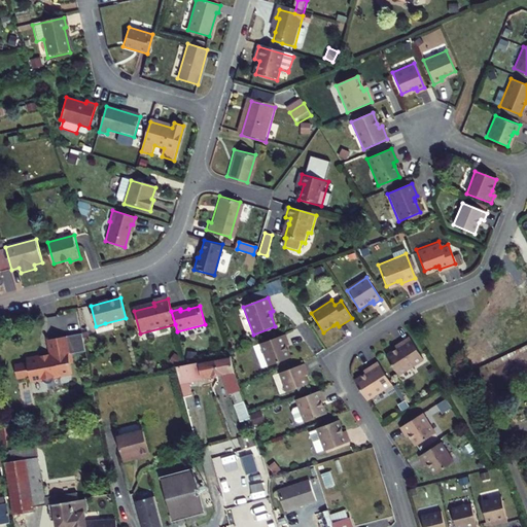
[(105,323),(96,326),(98,334),(107,330),(105,323)]
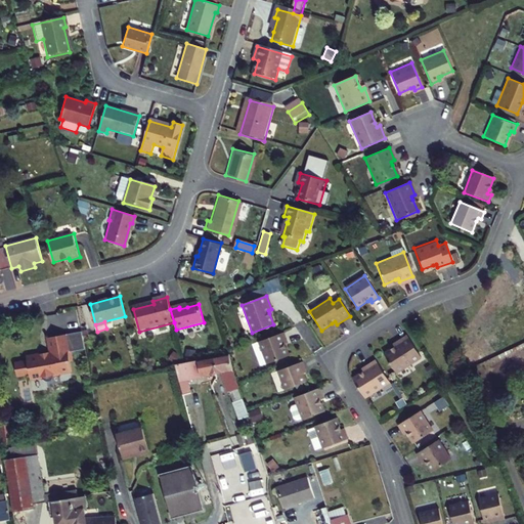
[(82,334),(43,339),(46,356),(36,358),(36,357),(36,356),(35,356),(35,355),(34,355),(33,355),(22,356),(23,361),(10,363),(11,375),(14,377),(25,376),(25,381),(37,379),(37,380),(38,381),(38,382),(39,383),(40,383),(41,384),(42,384),(43,384),(44,383),(45,383),(46,383),(46,382),(47,382),(47,381),(48,380),(48,379),(48,378),(48,377),(67,374),(66,364),(68,363),(67,354),(85,351),(82,334)]
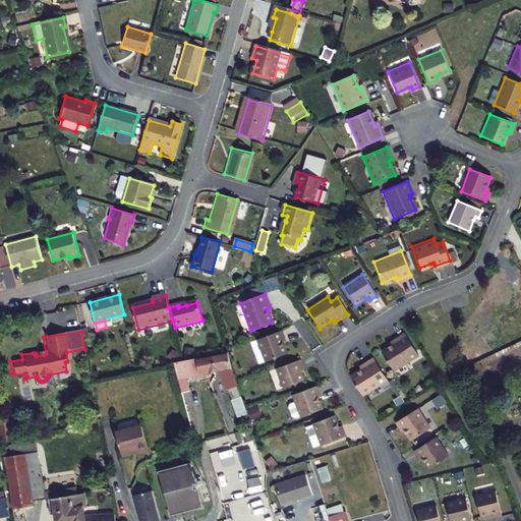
[(284,339),(281,332),(256,341),(264,363),(285,355),(281,344),(280,341),(284,339)]
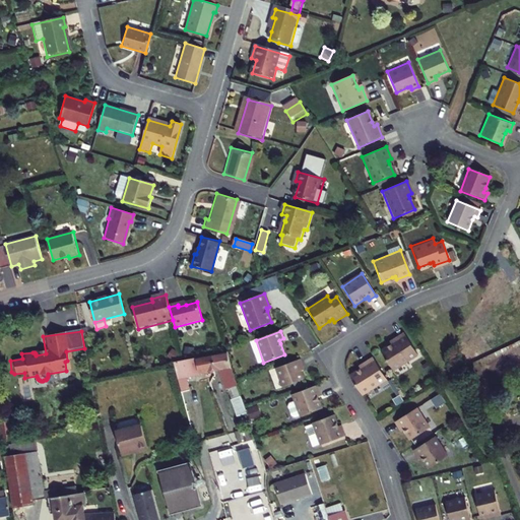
[(404,334),(393,341),(394,344),(392,346),(382,352),(394,372),(418,355),(404,334)]
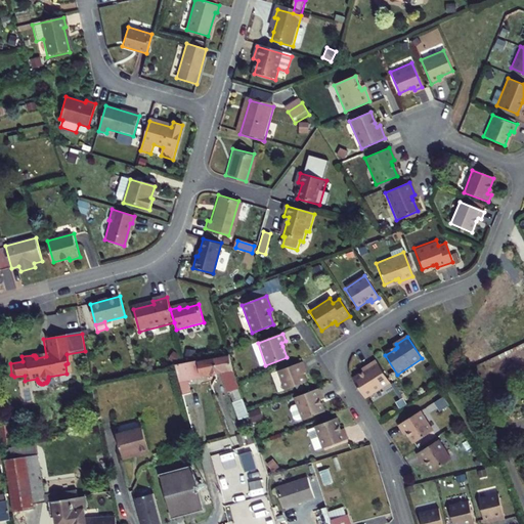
[(233,367),(232,354),(213,357),(215,369),(222,368),(227,389),(239,386),(233,367)]
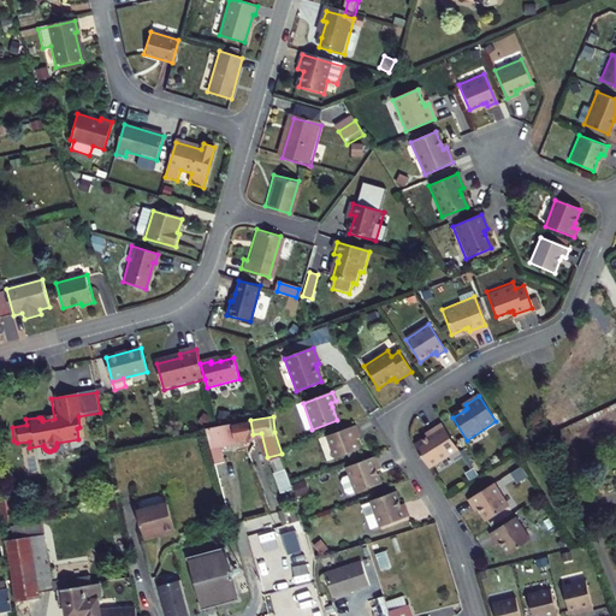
[(250,420),(206,428),(214,458),(224,456),(220,440),(253,434),(250,420)]
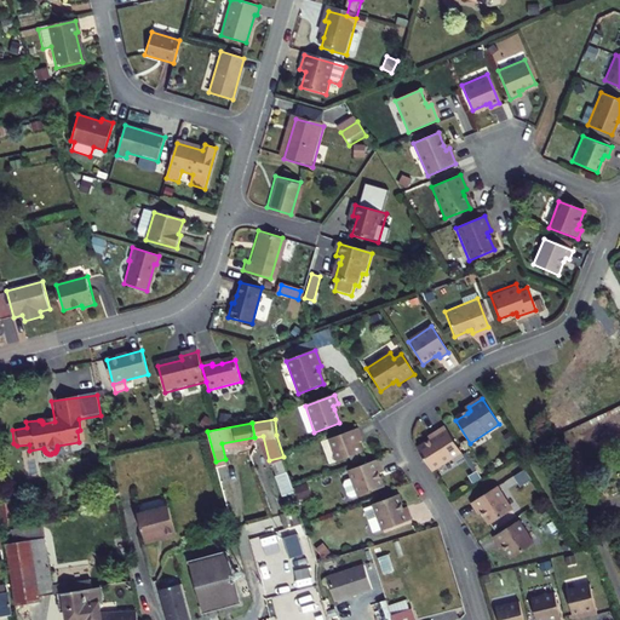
[(446,426),(432,436),(435,440),(431,441),(419,449),(434,472),(463,453),(446,426)]
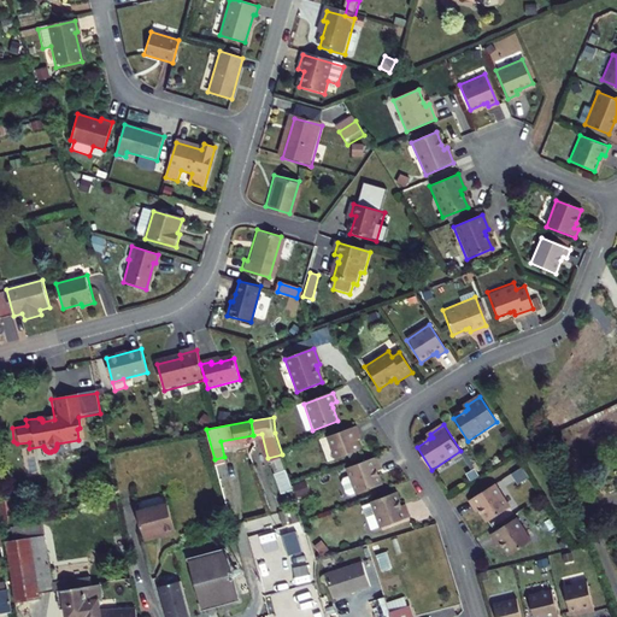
[(354,427),(325,438),(336,464),(360,454),(356,441),(354,438),(358,436),(354,427)]
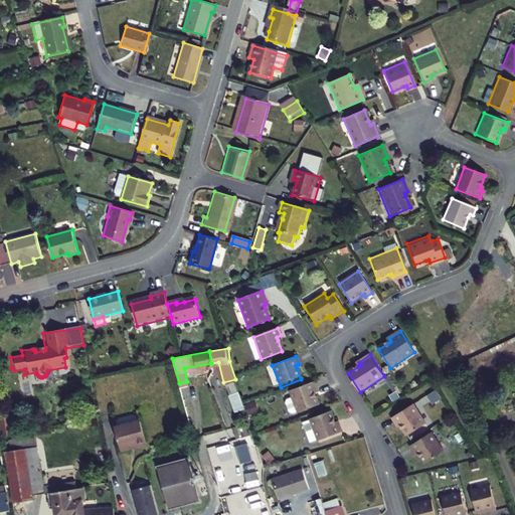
[(313,382),(289,391),(291,397),(285,399),(284,402),(287,412),(291,413),(296,411),(297,413),(318,405),(314,394),(312,391),(315,389),(313,382)]
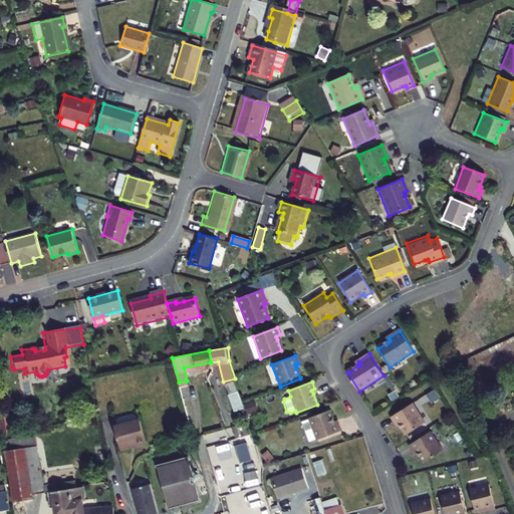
[(227,395),(234,411),(243,407),(237,391),(227,395)]
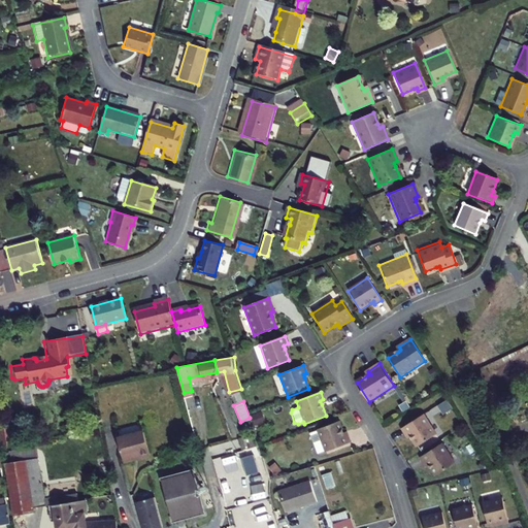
[(425,415),(402,429),(406,436),(409,434),(411,437),(419,448),(437,435),(425,415)]
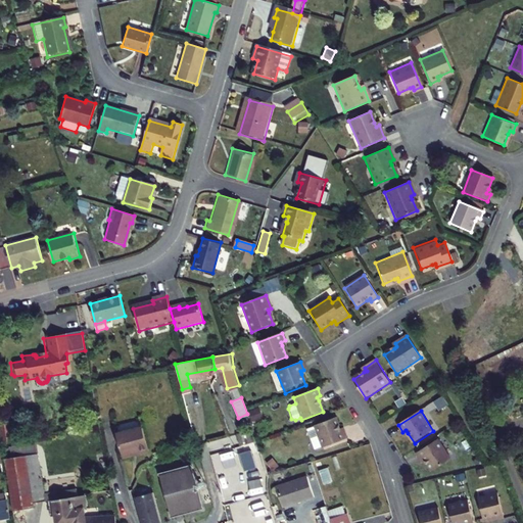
[(340,429),(336,418),(315,425),(323,447),(347,438),(344,431),(341,432),(340,429)]
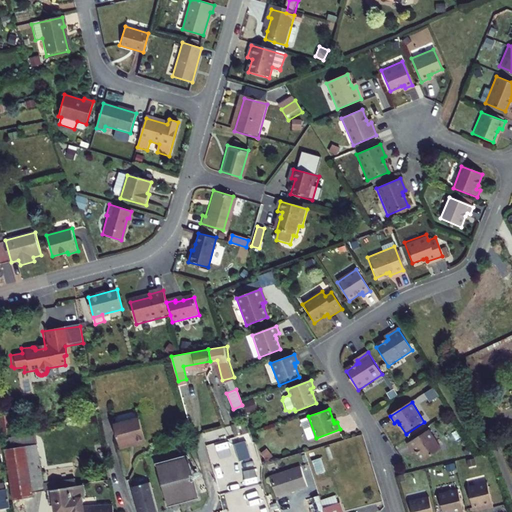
[(0,418),(3,433),(15,431),(10,412),(0,414),(0,418)]
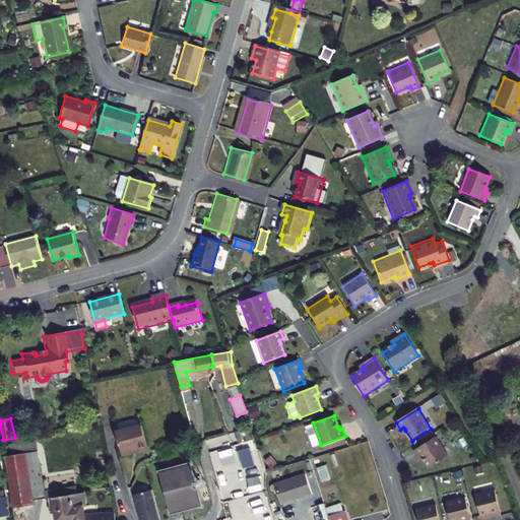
[(122,453),(139,448),(139,451),(148,448),(142,425),(116,432),(122,453)]
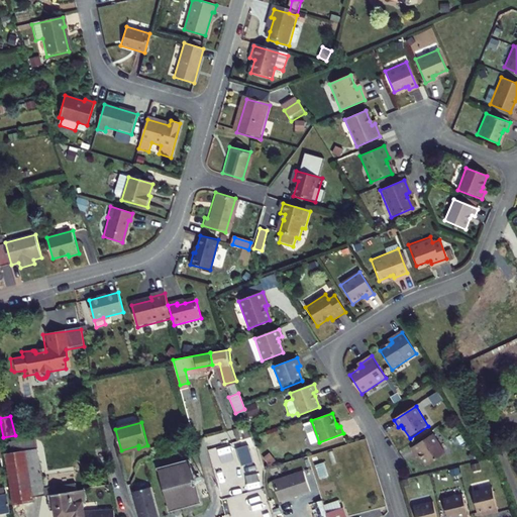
[(236,430),(239,441),(252,437),(249,426),(236,430)]
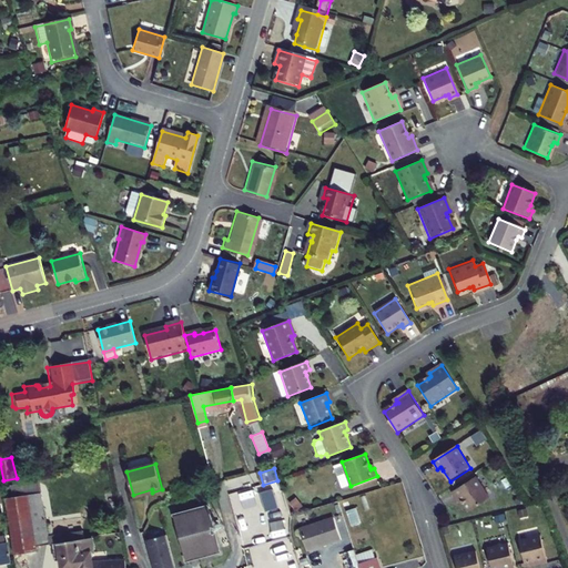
[(477,477),(453,493),(457,500),(460,498),(463,500),(470,511),(490,499),(477,477)]
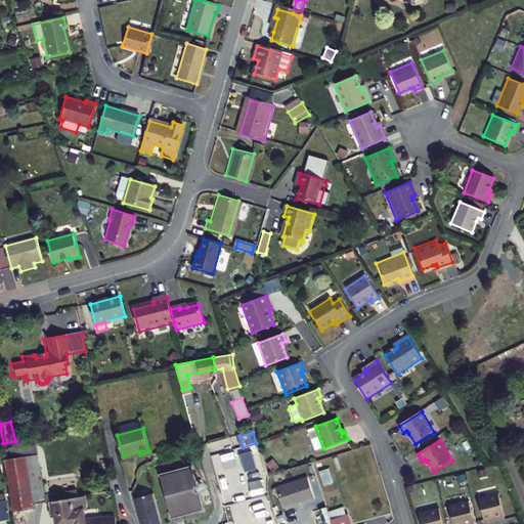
[(2,446),(4,456),(29,452),(37,499),(45,498),(44,491),(35,441),(2,446)]
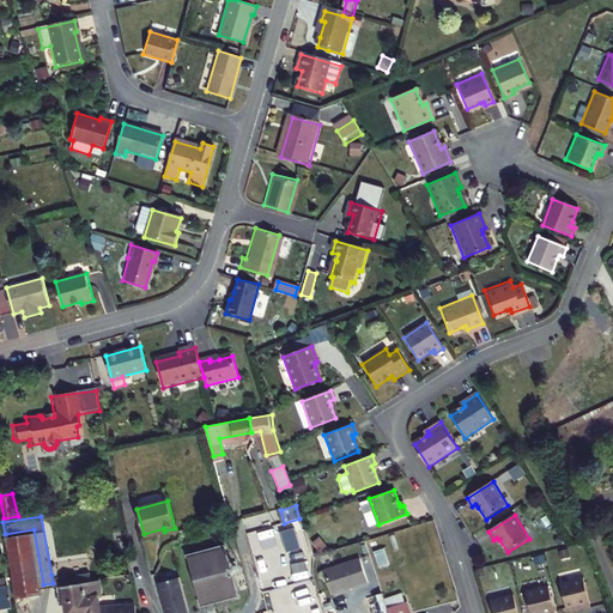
[(34,529),(5,534),(16,595),(40,590),(38,586),(43,584),(34,529)]
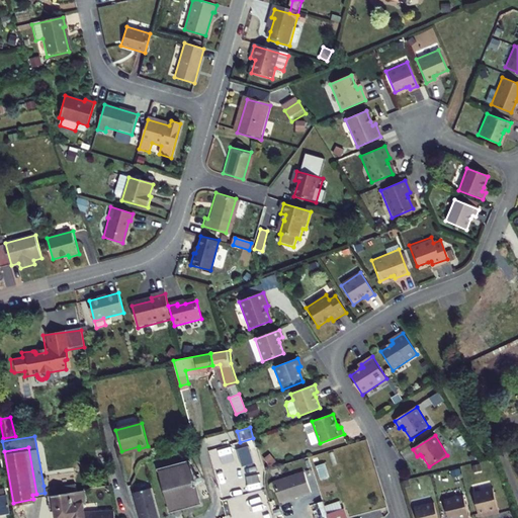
[(189,460),(159,468),(171,513),(201,506),(189,460)]
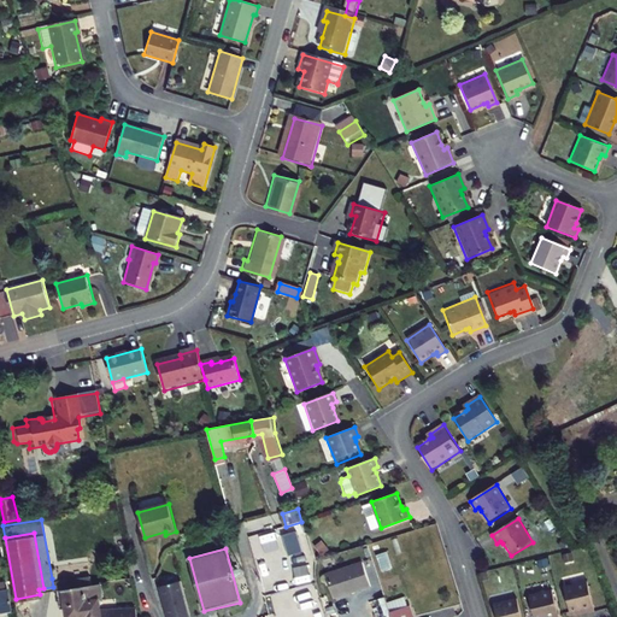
[(387,552),(375,556),(380,571),(391,568),(387,552)]
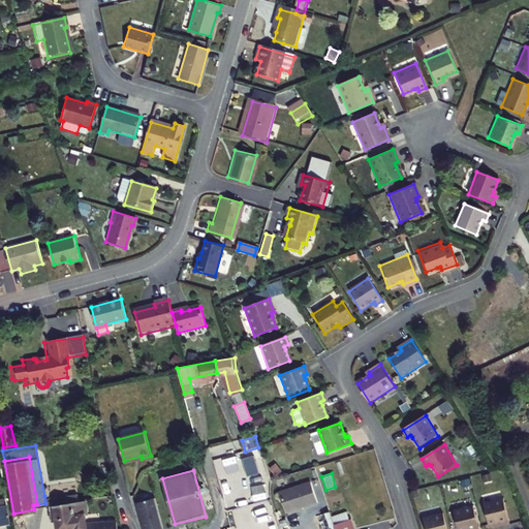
[(306,484),(280,491),(286,511),(312,504),(306,484)]
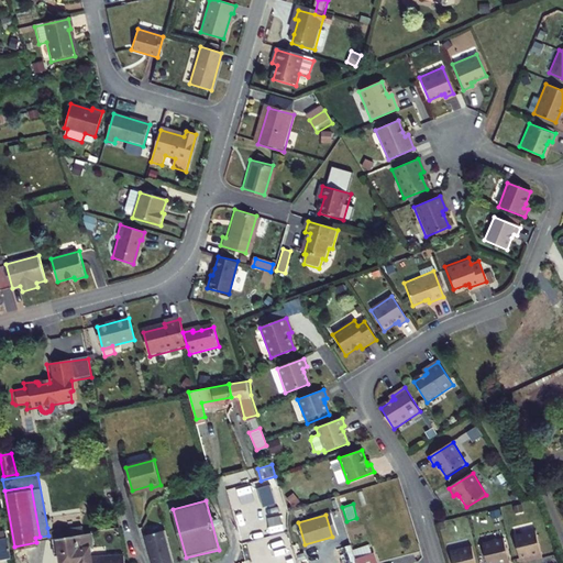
[(79,558),(80,562),(92,560),(91,552),(89,542),(94,541),(91,528),(77,529),(76,523),(57,527),(58,533),(52,534),(53,544),(59,544),(59,549),(62,560),(79,558)]
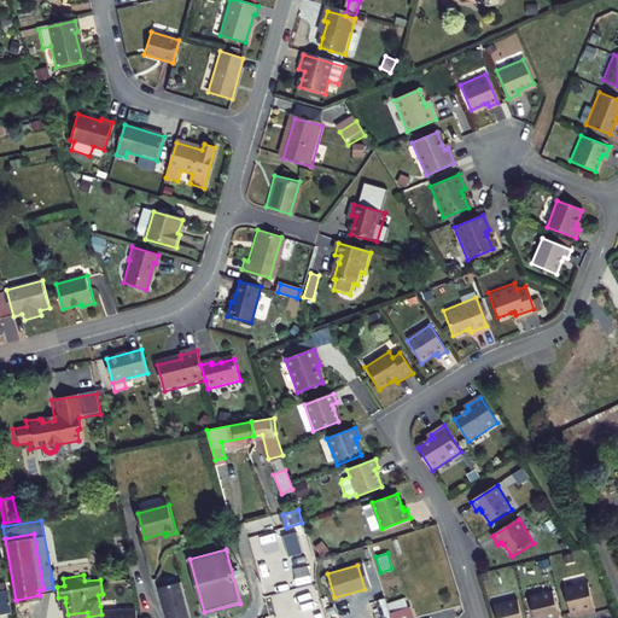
[(52,579),(53,588),(57,587),(64,586),(63,578),(52,579)]
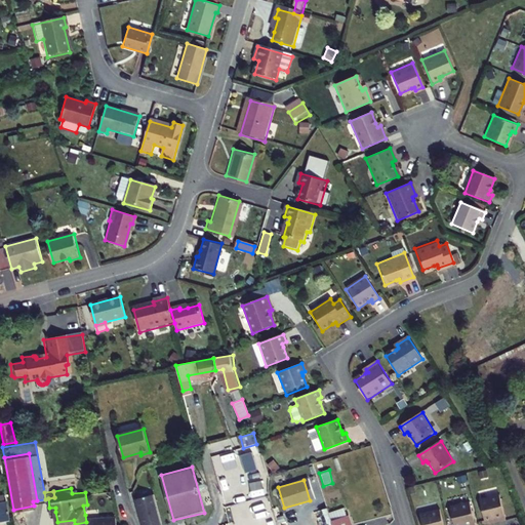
[(162,524),(155,494),(136,499),(143,524),(162,524)]
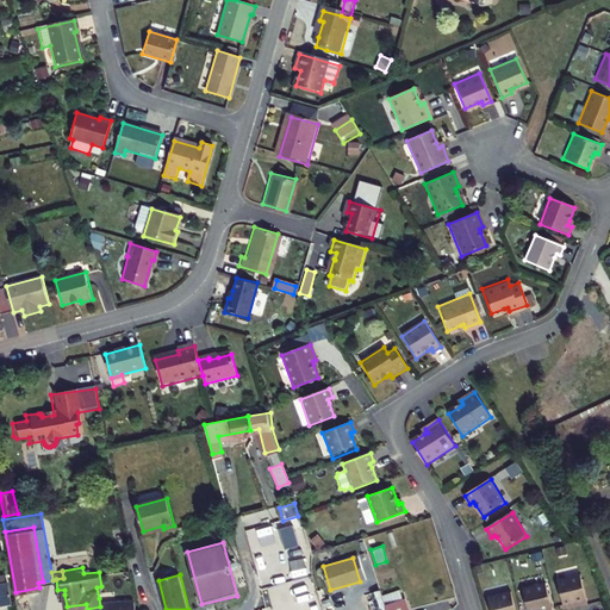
[(582,576),(559,580),(566,607),(576,604),(579,603),(580,607),(590,604),(582,576)]
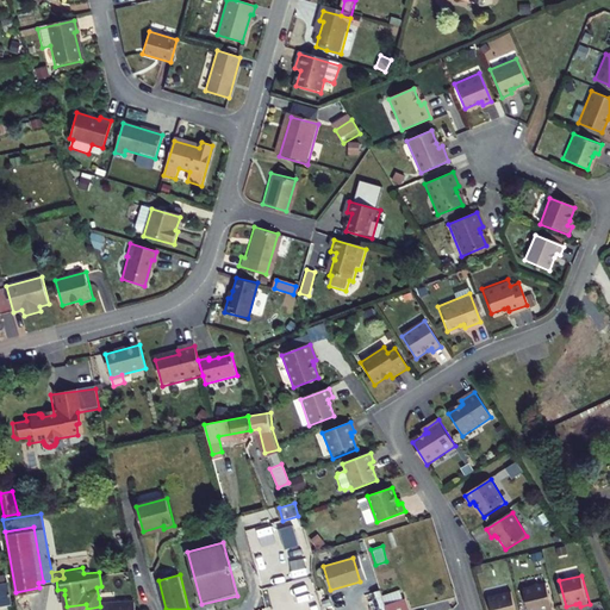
[(554,609),(548,584),(524,590),(529,609),(554,609)]
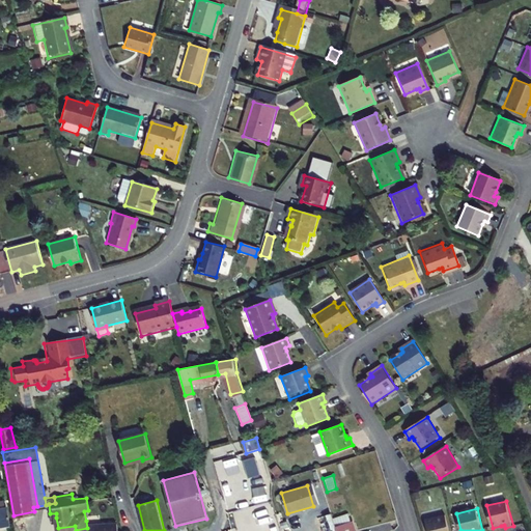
[(0,527),(10,526),(7,509),(0,509),(0,527)]
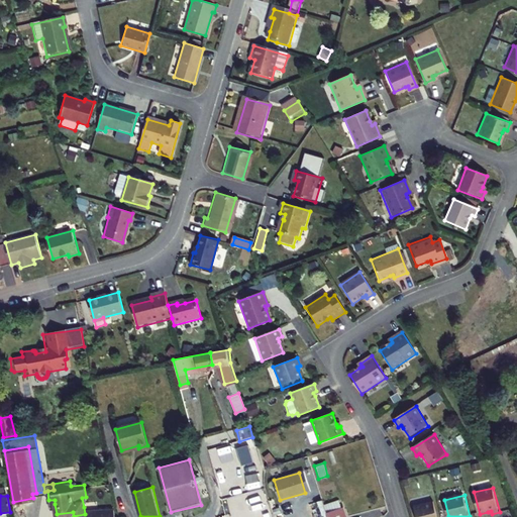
[(275,516),(269,497),(260,500),(261,503),(256,504),(261,516),(275,516)]
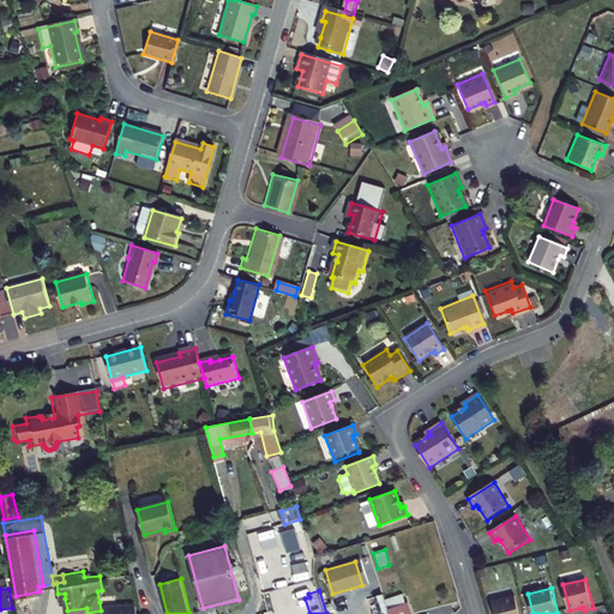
[(391,613),(390,609),(385,594),(369,599),(373,613),(391,613)]
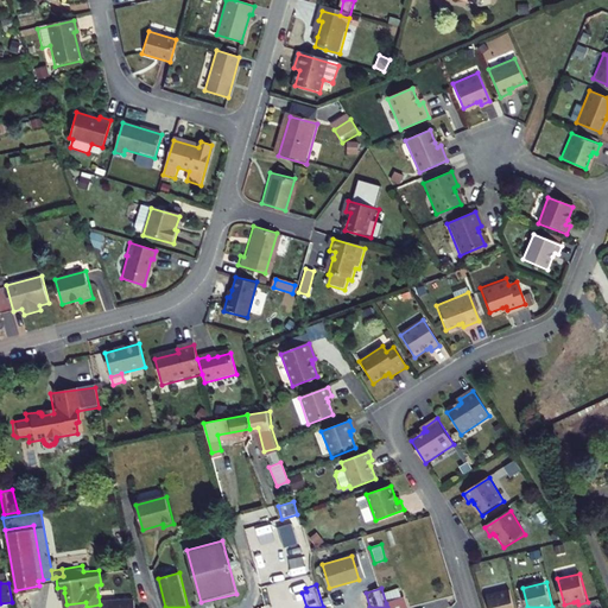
[(515,607),(512,590),(488,595),(492,607),(515,607)]
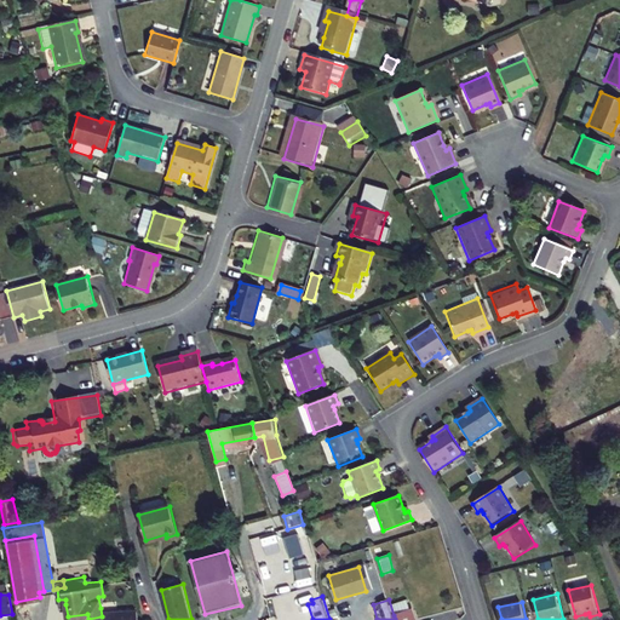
[(139,619),(137,604),(101,608),(102,616),(102,619),(139,619)]
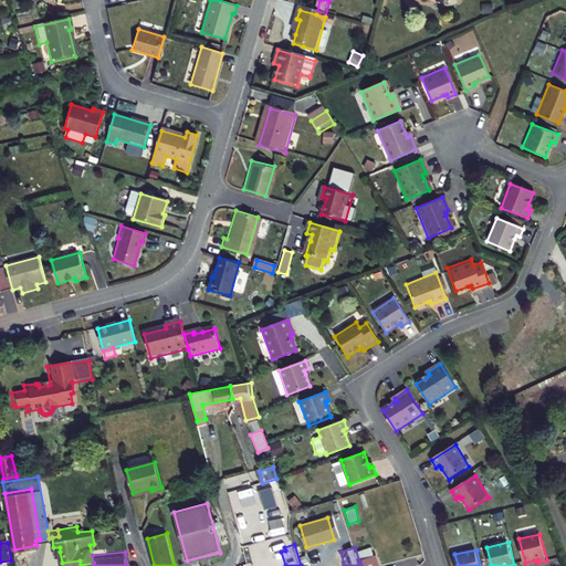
[(359,562),(360,565),(380,565),(378,556),(359,562)]
